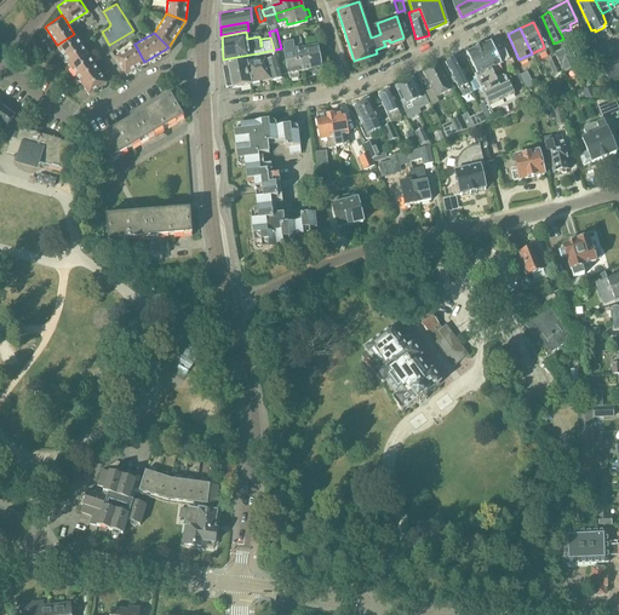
[(57,45),(69,63),(86,52),(74,34),(57,45)]
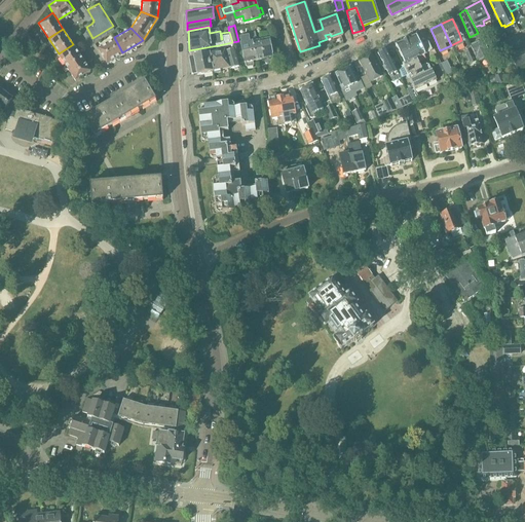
[(252,59),(255,59),(250,32),(238,34),(244,61),(244,60),(245,64),(246,65),(252,64),(252,62),(252,59)]
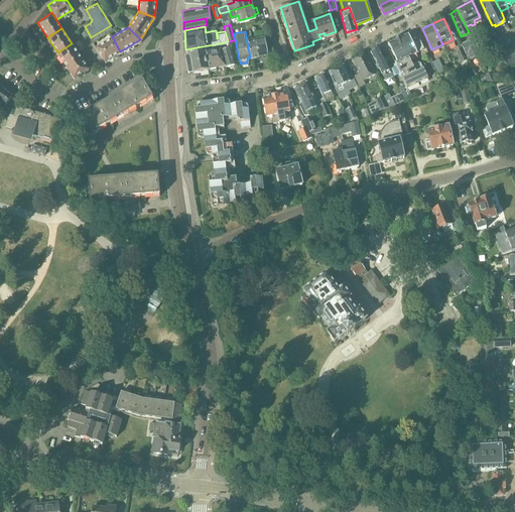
[(249,31),(245,31),(250,57),(258,55),(259,58),(260,59),(265,58),(266,57),(266,54),(263,35),(250,37),(249,31)]
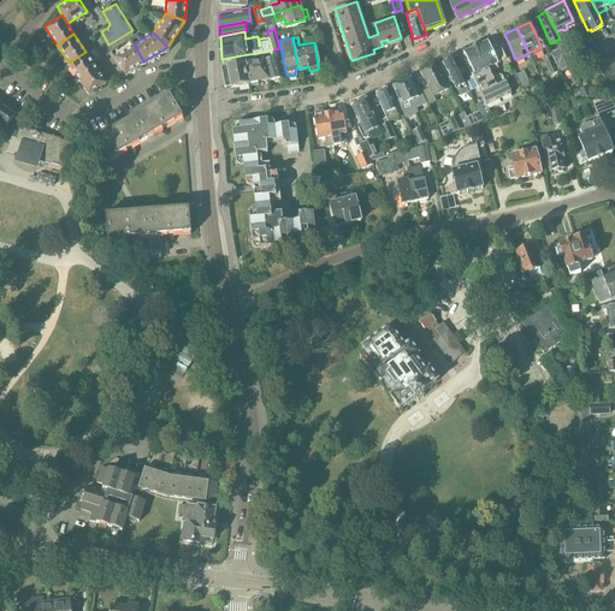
[(488,37),(477,42),(462,48),(473,71),(486,64),(497,59),(497,58),(506,54),(501,45),(495,47),(492,43),(490,45),(488,37)]
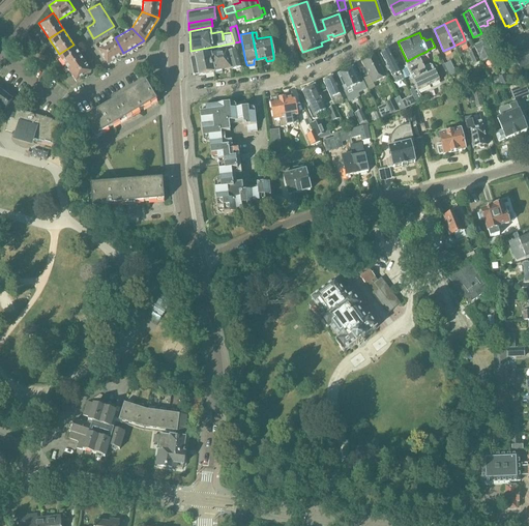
[(123,53),(115,37),(98,47),(107,62),(123,53)]
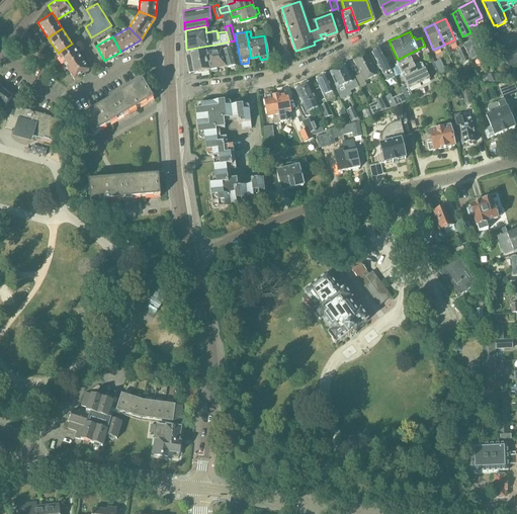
[(469,58),(482,52),(474,36),(461,41),(467,54),(469,58)]
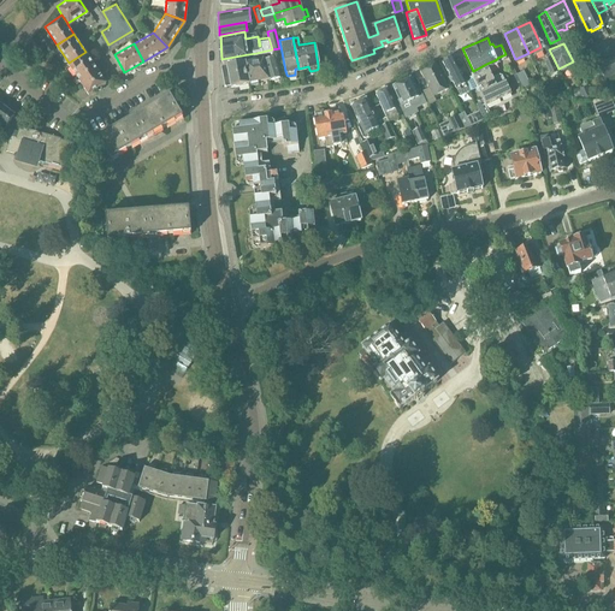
[(272,49),(261,52),(264,58),(268,78),(273,77),(273,78),(278,77),(277,76),(279,75),(275,54),(273,55),(272,49)]
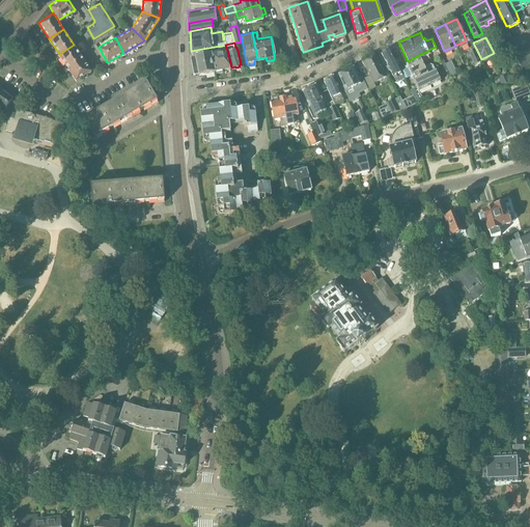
[(59,54),(70,70),(84,60),(74,45),(59,54)]
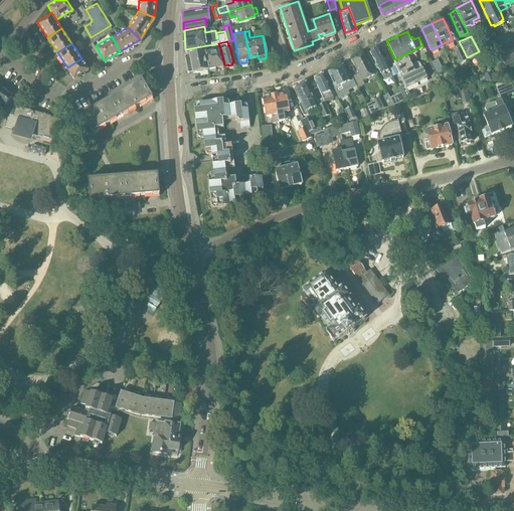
[(215,48),(204,50),(207,67),(208,66),(209,68),(215,67),(215,65),(224,64),(220,48),(218,43),(214,44),(215,48)]
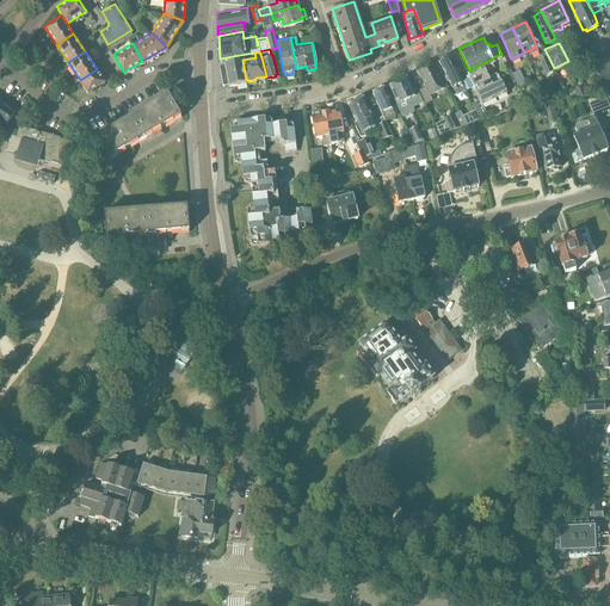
[(458,91),(464,87),(448,54),(438,57),(451,84),(455,91),(457,90),(458,91)]
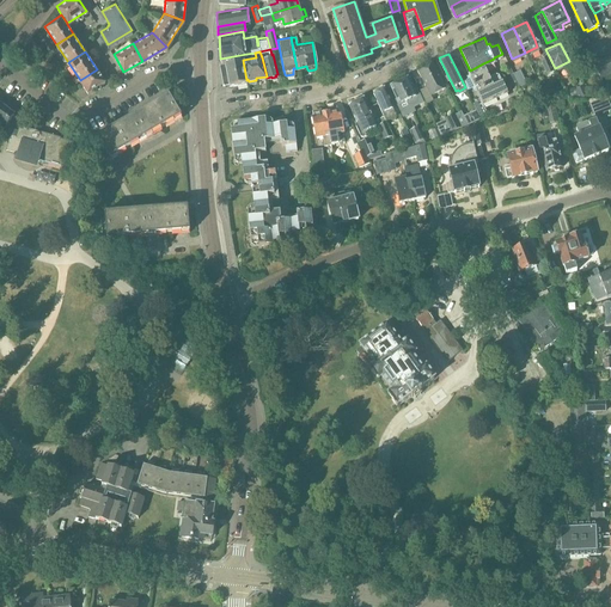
[(545,54),(538,56),(545,71),(553,68),(545,54)]
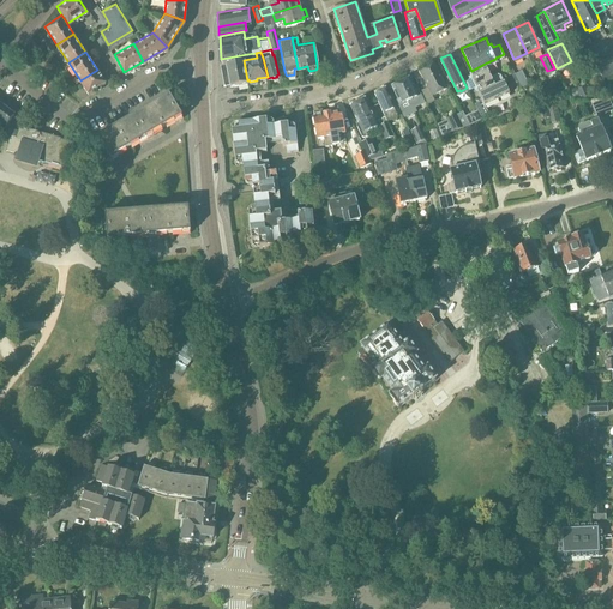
[(611,70),(605,55),(594,61),(601,74),(611,70)]
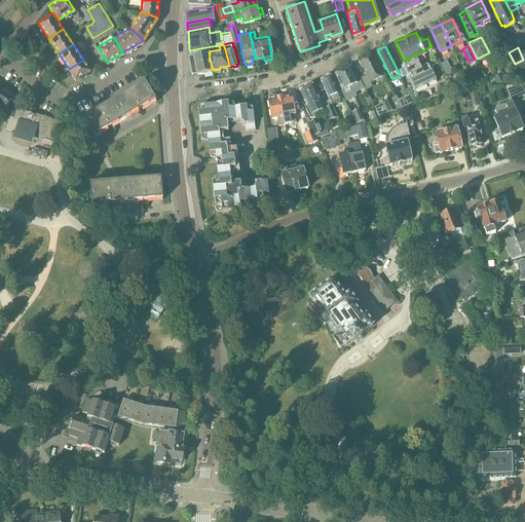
[(212,69),(209,51),(209,50),(189,53),(192,71),(196,70),(196,72),(212,69)]
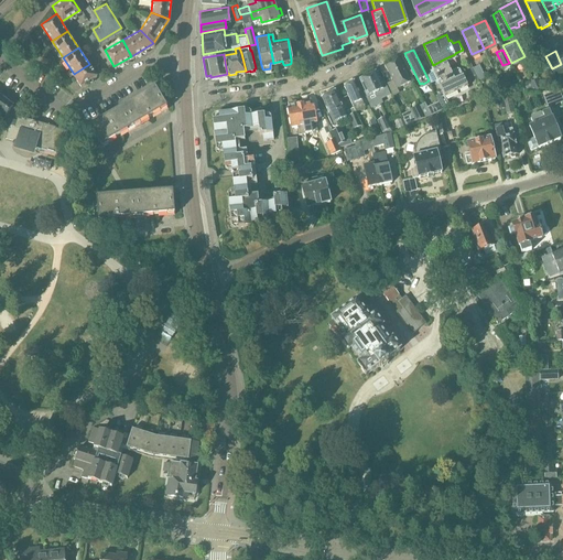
[(410,78),(399,56),(386,63),(397,85),(410,78)]
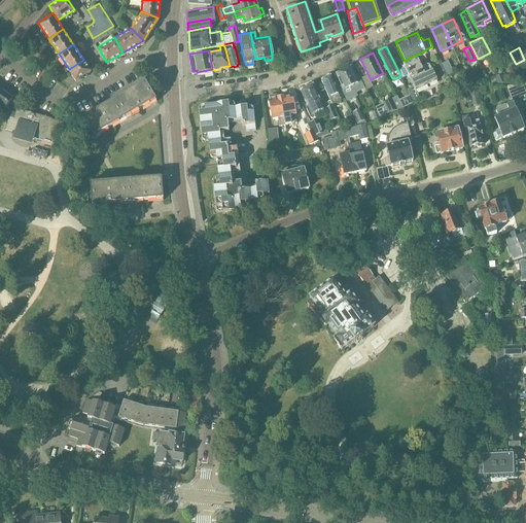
[(420,63),(416,55),(405,61),(402,61),(414,86),(435,76),(431,67),(428,62),(426,61),(420,63)]
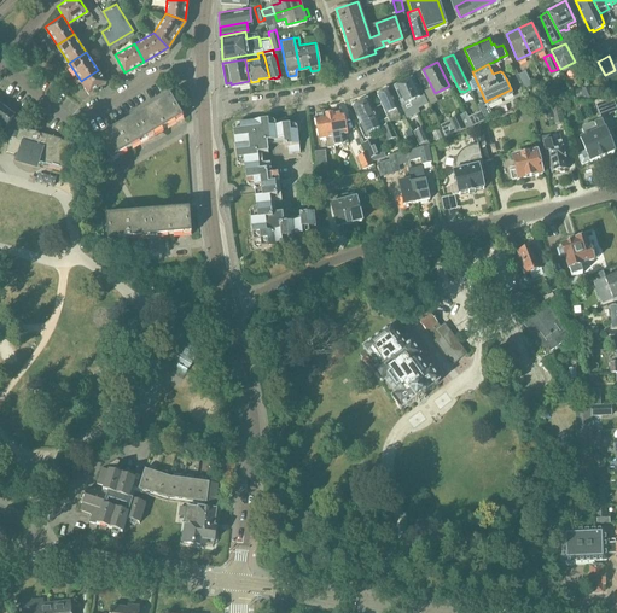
[(524,68),(517,71),(521,79),(524,85),(530,81),(524,68)]
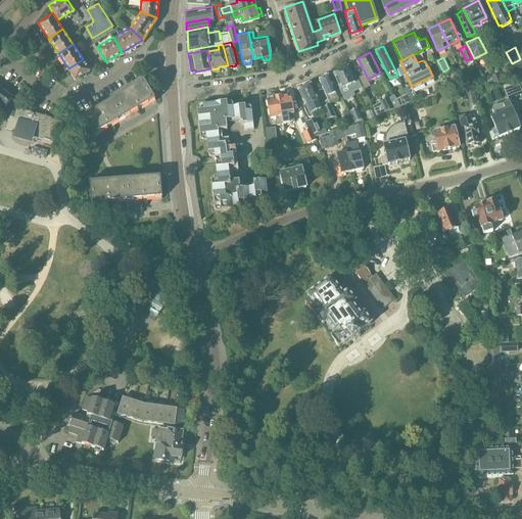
[(89,68),(83,59),(68,68),(75,78),(89,68)]
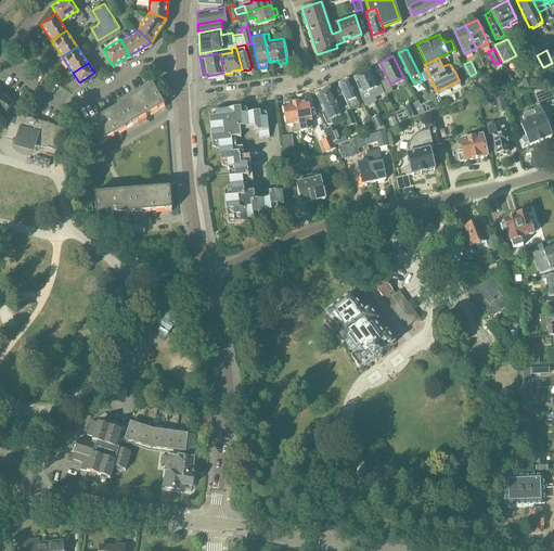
[(369,67),(361,71),(370,89),(372,92),(373,94),(384,89),(377,76),(374,77),(369,67)]
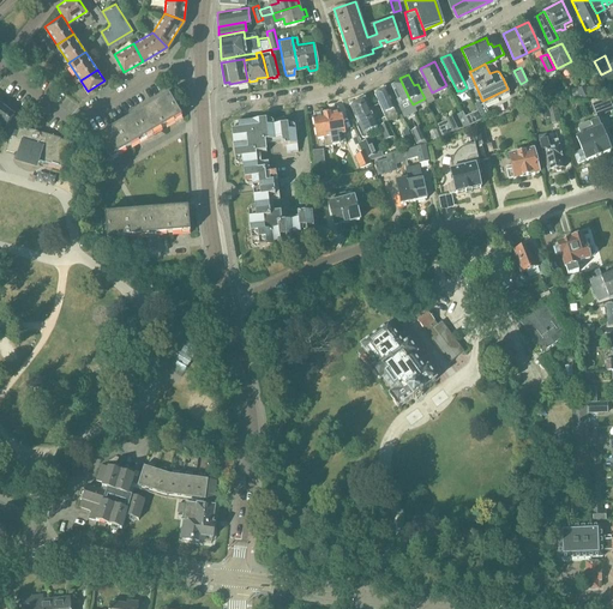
[(409,98),(400,78),(391,83),(406,113),(414,108),(413,104),(412,102),(409,98)]
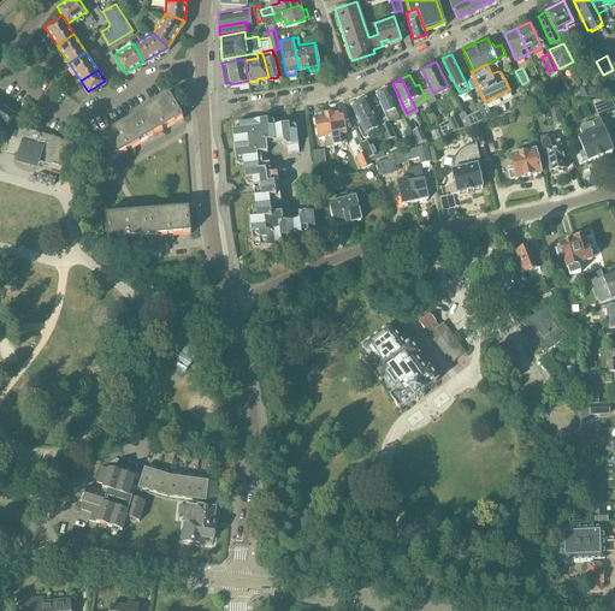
[(586,83),(577,87),(581,96),(592,95),(586,83)]
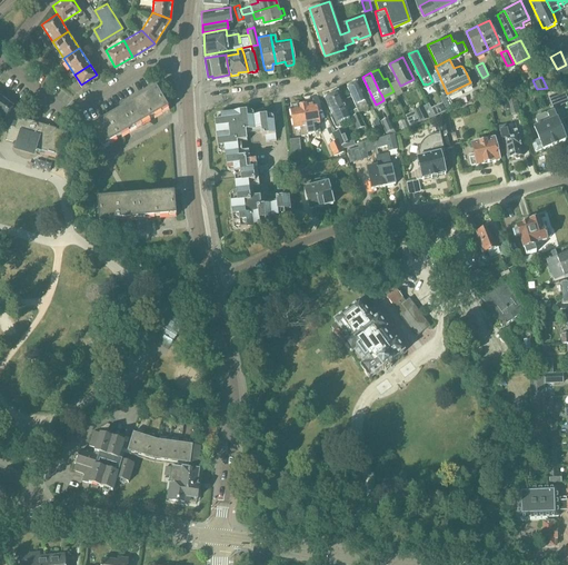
[(517,78),(505,82),(508,91),(520,87),(517,78)]
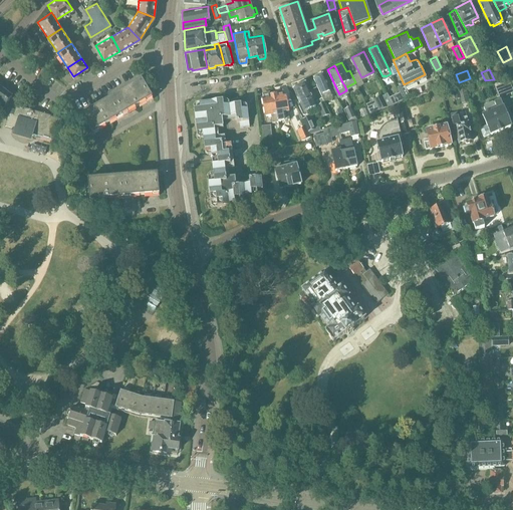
[(328,88),(329,88),(322,71),(313,75),(323,98),(331,95),(328,88)]
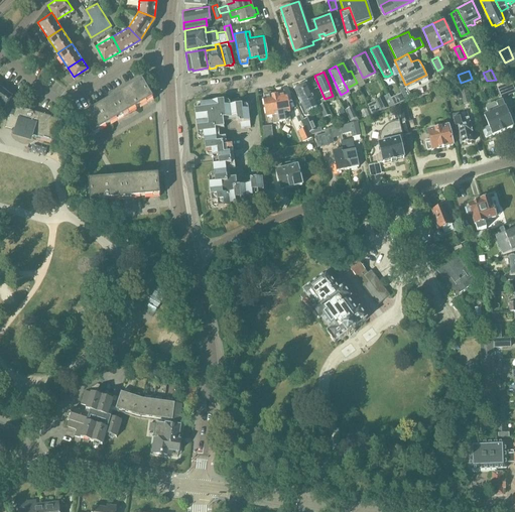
[(142,77),(111,95),(122,113),(152,95),(142,77)]
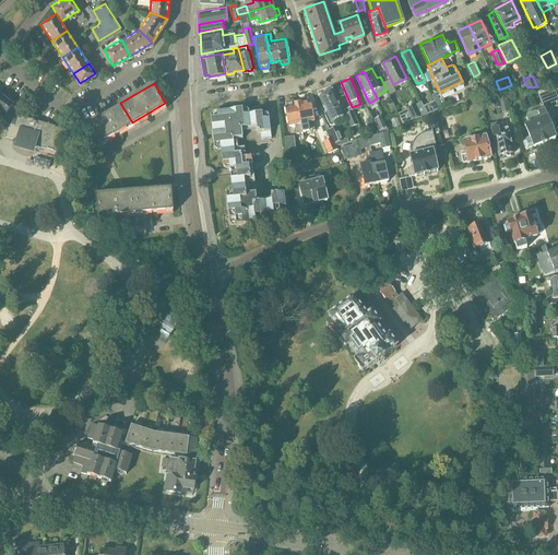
[(324,90),(336,115),(343,113),(339,103),(340,103),(332,86),(324,90)]
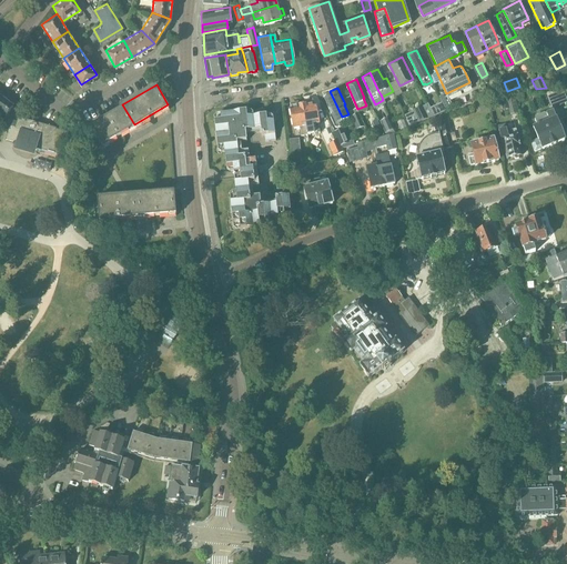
[(545,89),(550,104),(566,99),(563,88),(545,89)]
